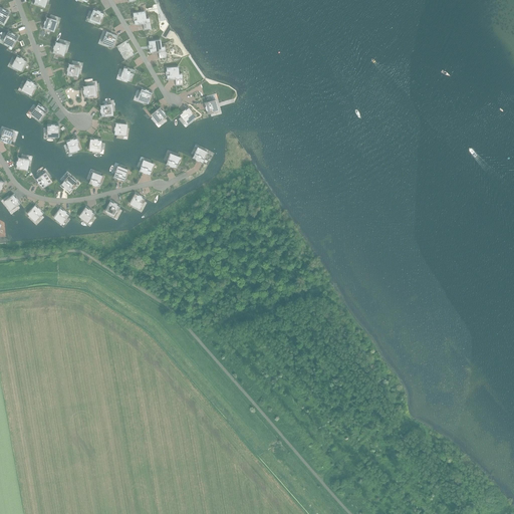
[(0,20),(4,22),(9,12),(0,7),(0,20)]
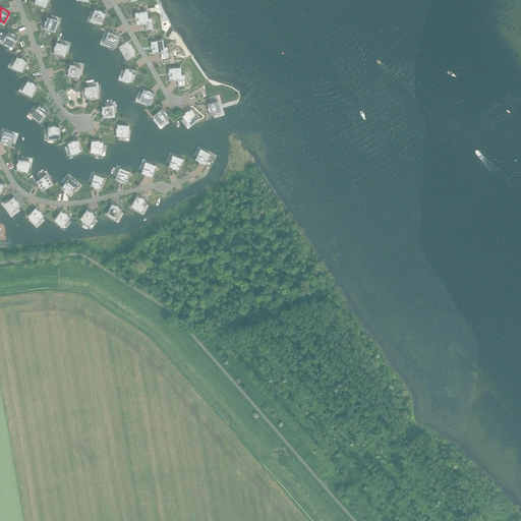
[(102,23),(106,13),(95,8),(94,11),(93,14),(94,14),(93,15),(92,20),(94,20),(102,23)]
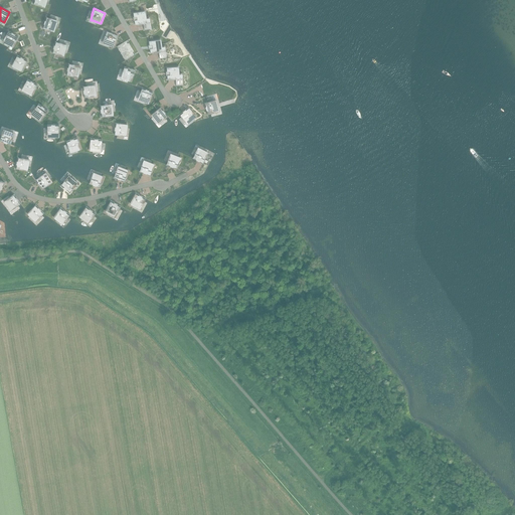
[(150,22),(150,17),(146,18),(145,11),(133,13),(135,25),(143,23),(150,22)]
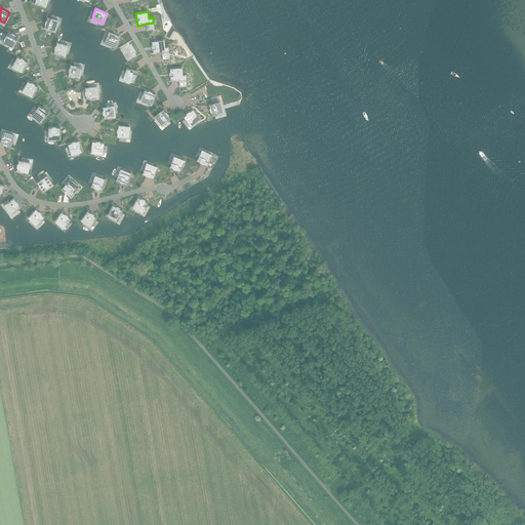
[(47,17),(43,29),(47,30),(48,31),(48,30),(54,32),(58,22),(53,21),(53,19),(52,18),(50,18),(47,17)]
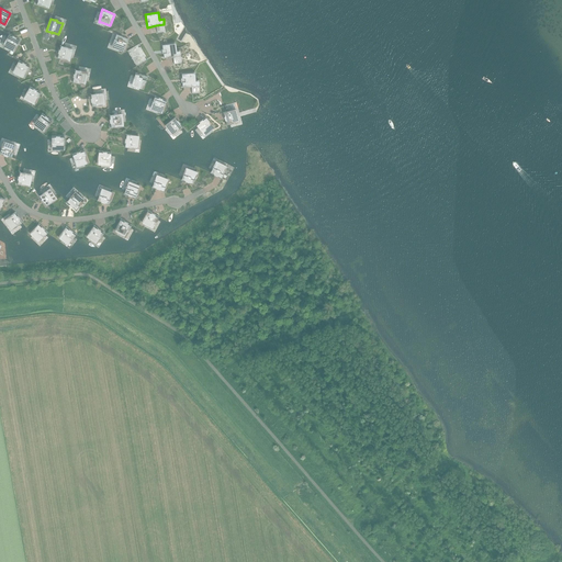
[(7,41),(3,45),(6,46),(10,48),(14,51),(18,45),(19,43),(20,40),(9,34),(8,36),(7,38),(6,41),(7,41)]
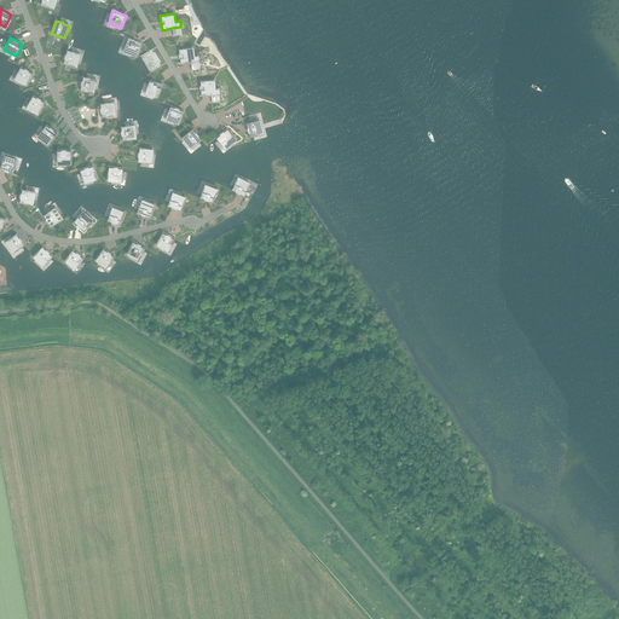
[(140,47),(139,47),(142,42),(128,38),(126,44),(126,45),(126,46),(125,51),(127,52),(137,56),(139,50),(140,47)]
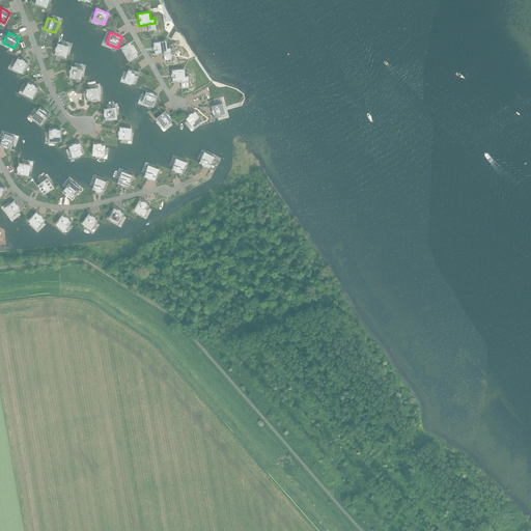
[(166,48),(165,40),(154,43),(156,55),(164,54),(171,53),(170,47),(166,48)]
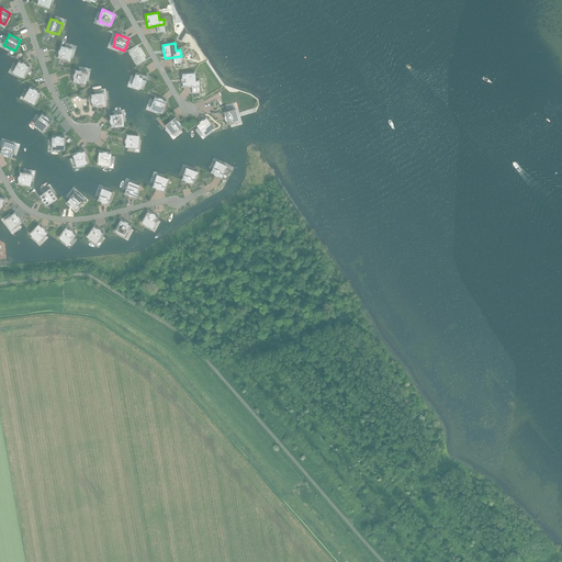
[(148,59),(138,44),(127,51),(136,67),(148,59)]
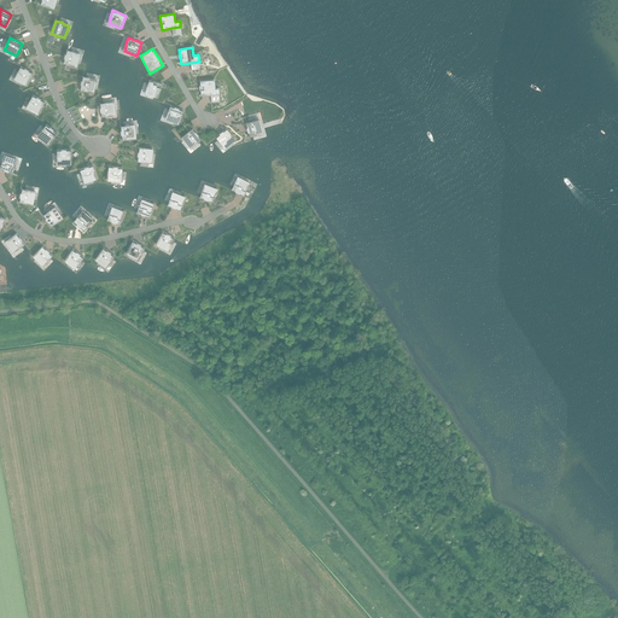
[(66,50),(63,63),(66,64),(69,65),(76,68),(80,54),(74,53),(74,52),(73,51),(73,52),(70,51),(66,50)]
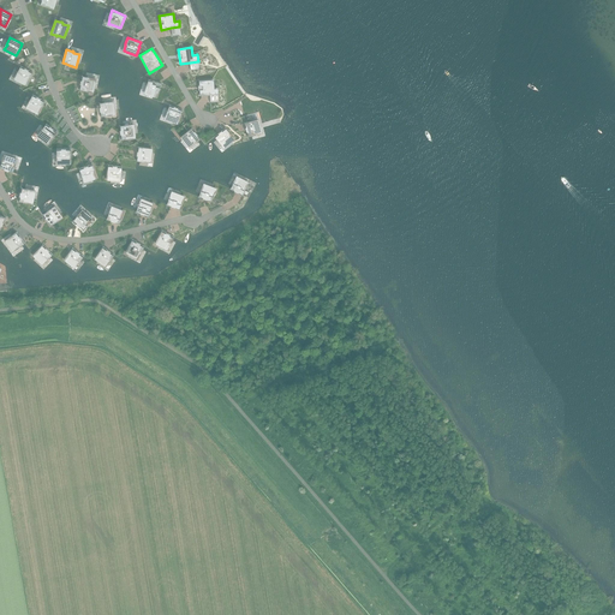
[(18,73),(15,79),(22,83),(27,85),(30,78),(31,77),(33,72),(21,66),(19,70),(18,72),(17,71),(17,73),(18,73)]
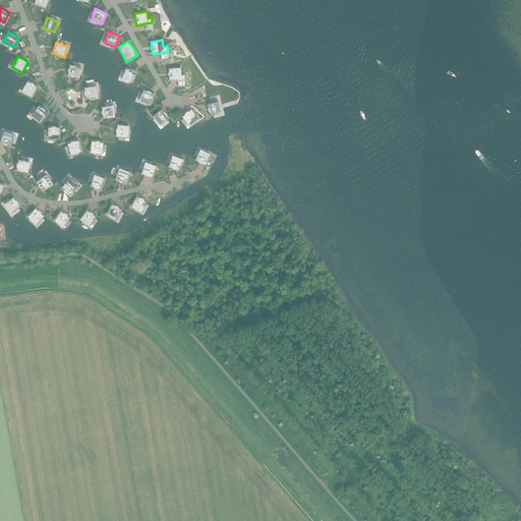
[(69,64),(67,75),(70,76),(72,77),(78,78),(80,67),(75,66),(75,65),(74,65),(72,65),(70,64),(69,64)]
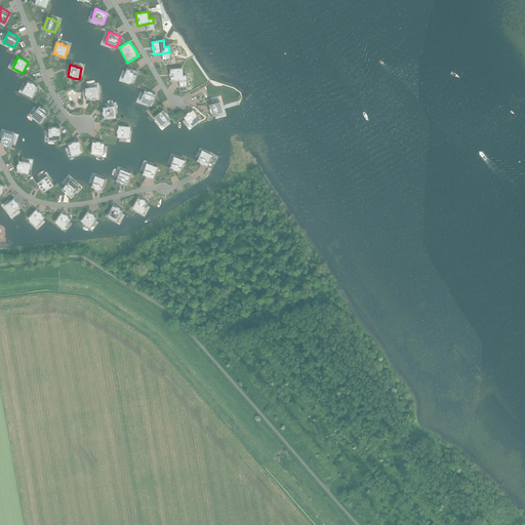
[(134,71),(134,70),(132,70),(126,68),(126,69),(125,71),(123,78),(128,80),(127,81),(129,81),(134,83),(137,72),(134,71)]
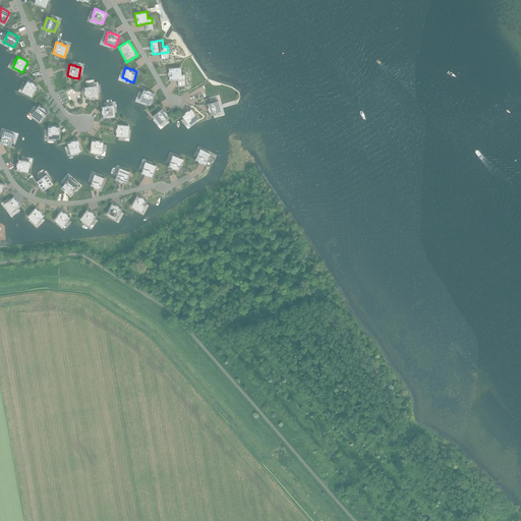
[(185,79),(184,74),(180,74),(180,68),(169,68),(169,80),(178,80),(185,79)]
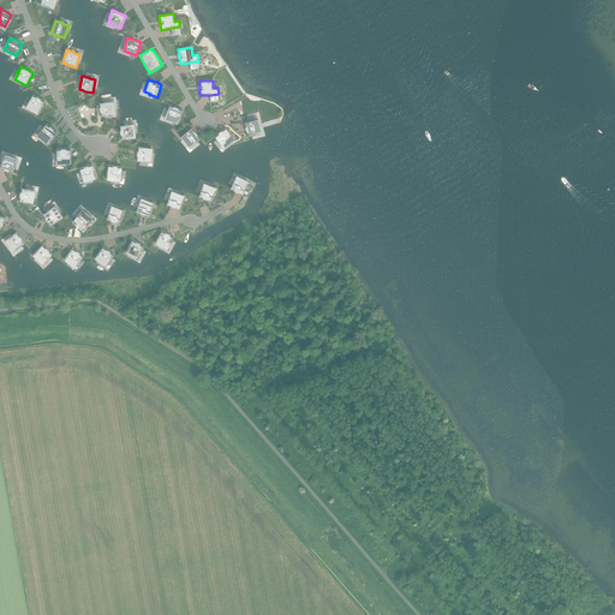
[(39,113),(42,107),(43,105),(42,105),(45,101),(33,95),(31,97),(30,100),(29,102),(30,102),(27,107),(39,113)]
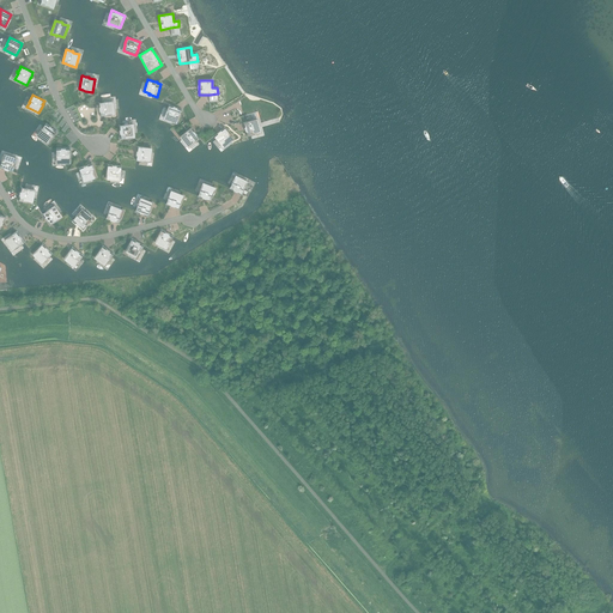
[(104,102),(98,103),(99,116),(104,116),(107,116),(114,115),(113,102),(107,103),(107,102),(104,102)]
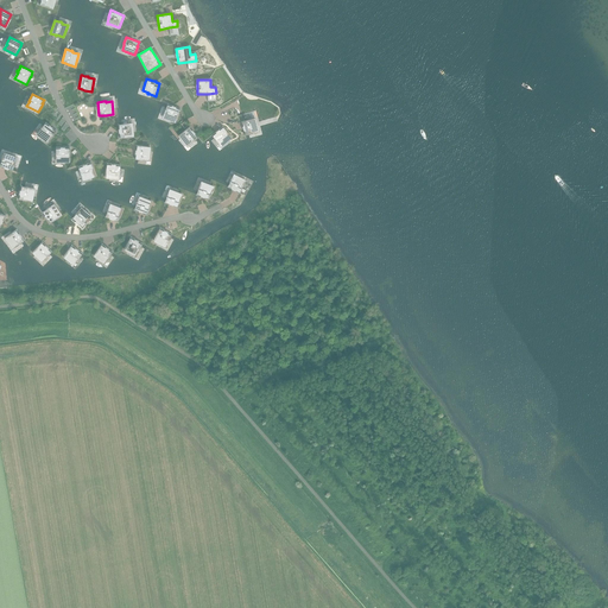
[(165,112),(164,118),(176,121),(178,115),(179,113),(178,113),(181,108),(168,103),(168,105),(166,108),(165,109),(164,112),(165,112)]
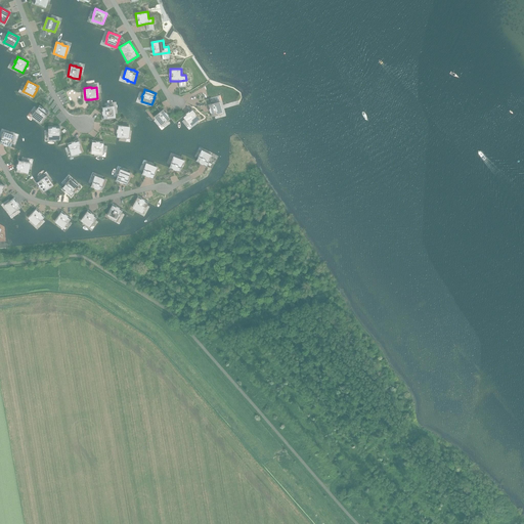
[(211,103),(211,104),(208,105),(211,117),(212,117),(214,116),(216,115),(216,116),(217,115),(217,114),(222,113),(219,102),(213,103),(211,103)]
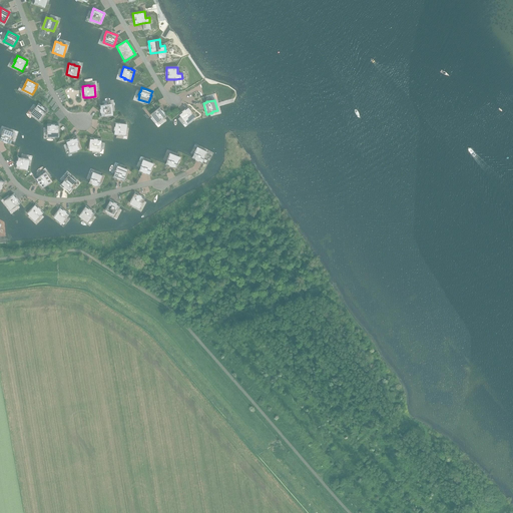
[(44,114),(45,113),(47,110),(38,103),(36,106),(35,107),(34,108),(35,109),(32,113),(41,119),(44,114)]
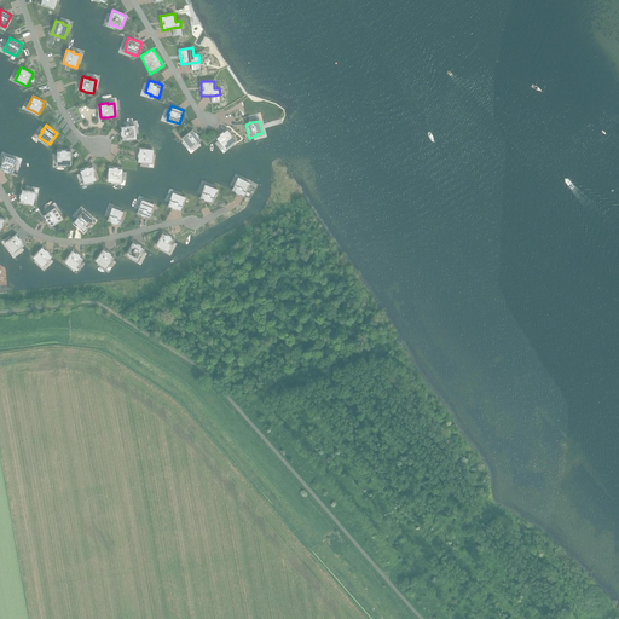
[(134,126),(128,127),(128,126),(126,126),(123,126),(121,127),(120,127),(121,140),(126,140),(128,140),(136,139),(134,126)]
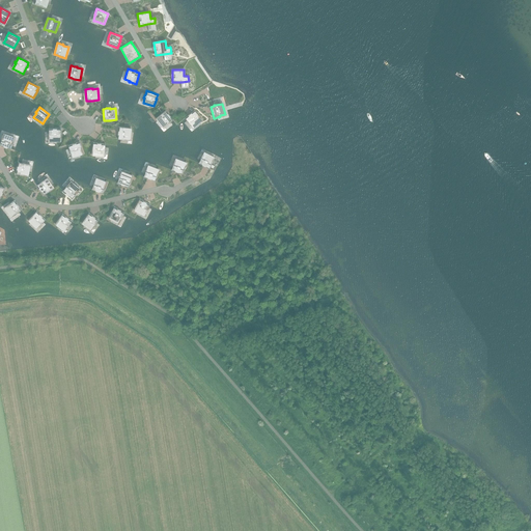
[(163,113),(161,114),(157,118),(163,127),(167,123),(168,124),(169,123),(170,122),(172,120),(173,119),(166,110),(163,113)]
